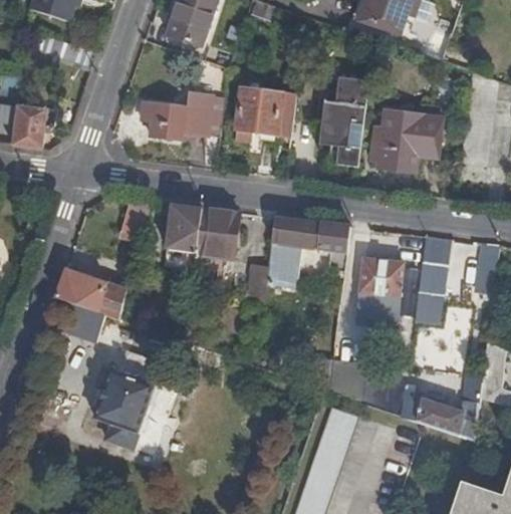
[(31,0),(29,8),(68,21),(74,3),(75,0),(31,0)]
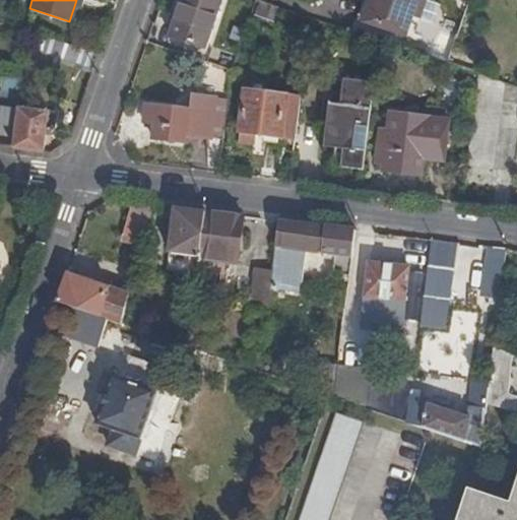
[(217,0),(178,0),(167,34),(202,47),(217,0)]
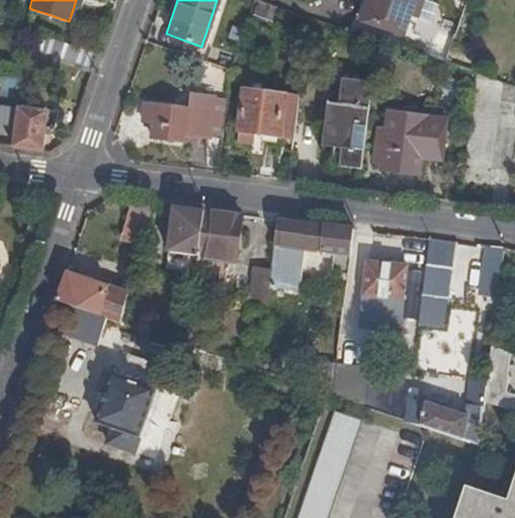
[(278,7),(258,0),(252,0),(247,19),(262,24),(265,18),(272,21),(278,7)]
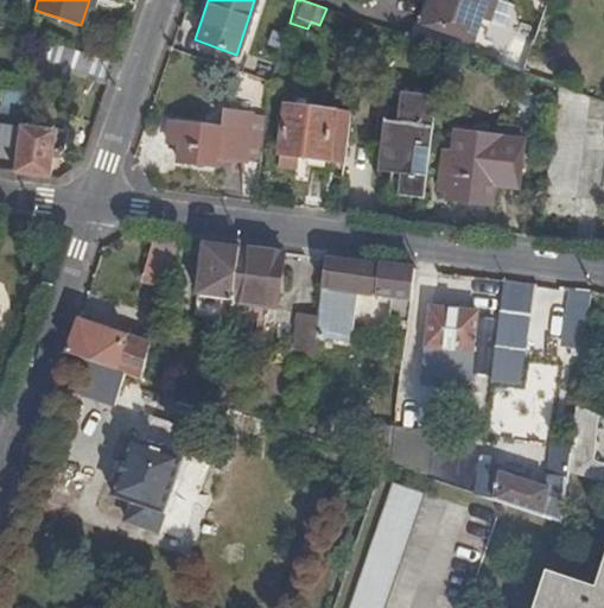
[(487,21),(493,0),(428,0),(421,24),(470,42),(479,19),(487,21)]
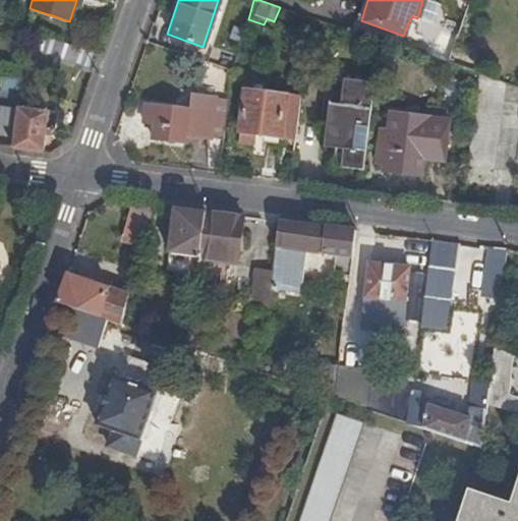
[(92,68),(97,51),(55,38),(47,61),(56,64),(59,57),(92,68)]
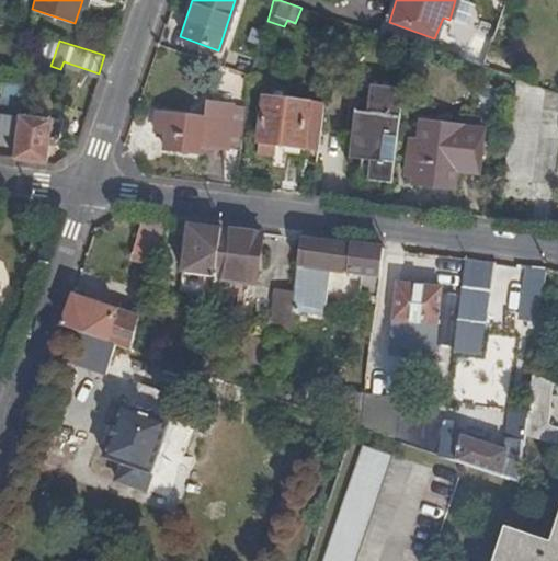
[(18,114),(19,106),(24,80),(9,78),(2,111),(18,114)]
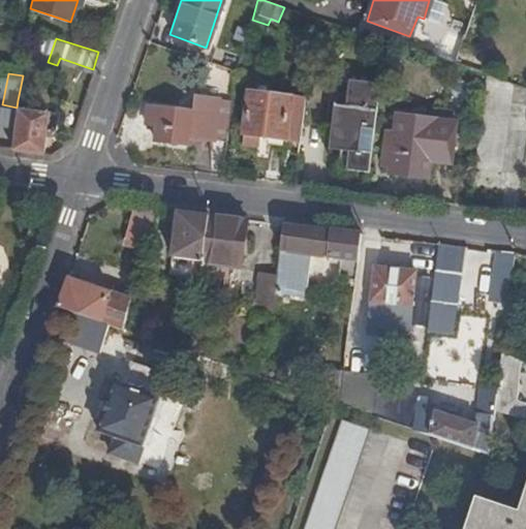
[(484,74),(472,165),(497,168),(507,83),(484,74)]
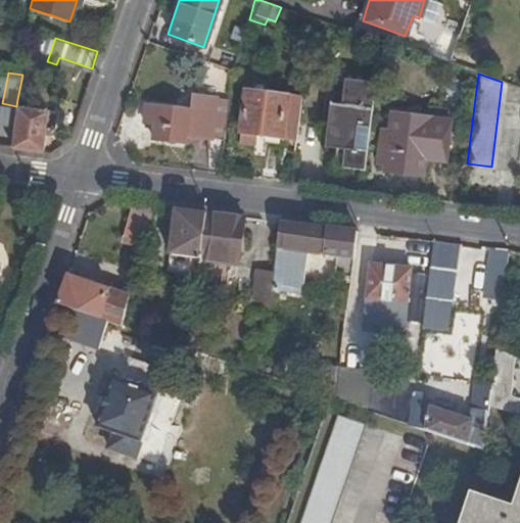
[(341,169),(364,172),(375,82),(344,78),(341,102),(329,101),(324,147),(336,148),(343,149),(341,169)]
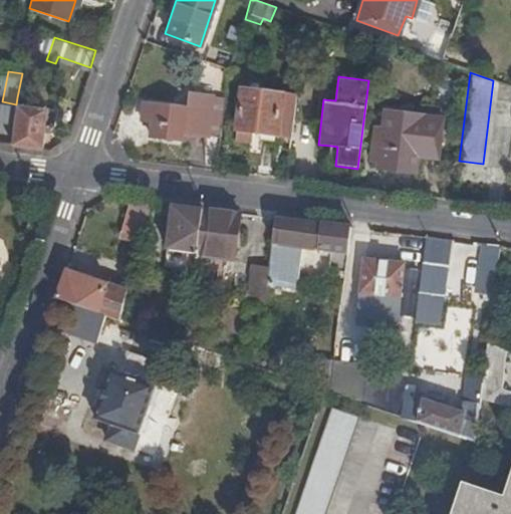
[(184,133),(219,138),(224,96),(188,92),(186,105),(142,101),(139,119),(150,121),(148,137),(183,141),(184,133)]
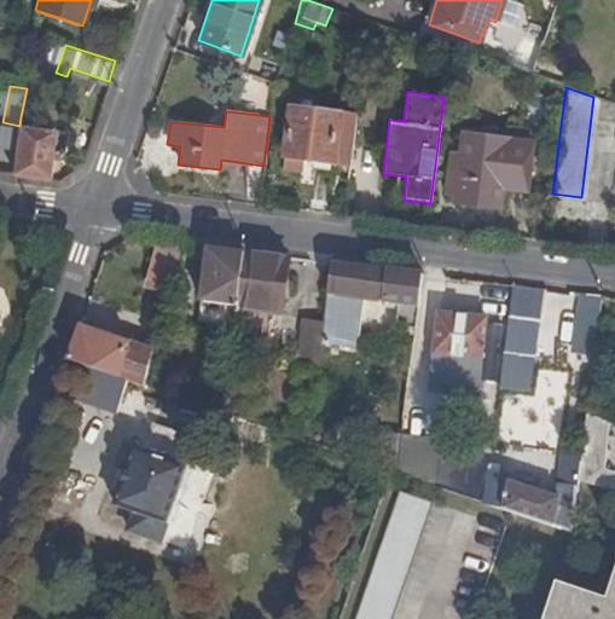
[(11,173),(48,178),(53,151),(57,129),(38,127),(39,120),(21,117),(19,126),(11,173)]
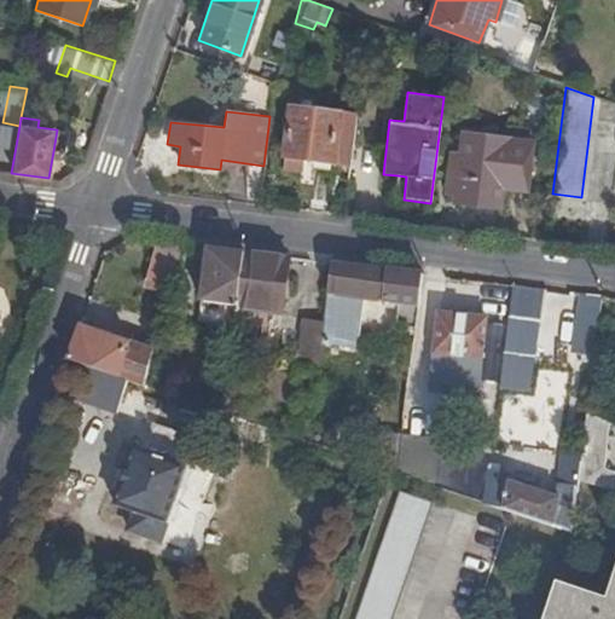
[(329,183),(347,184),(347,178),(352,137),(288,126),(278,186),(299,191),(300,186),(326,191),(329,183)]
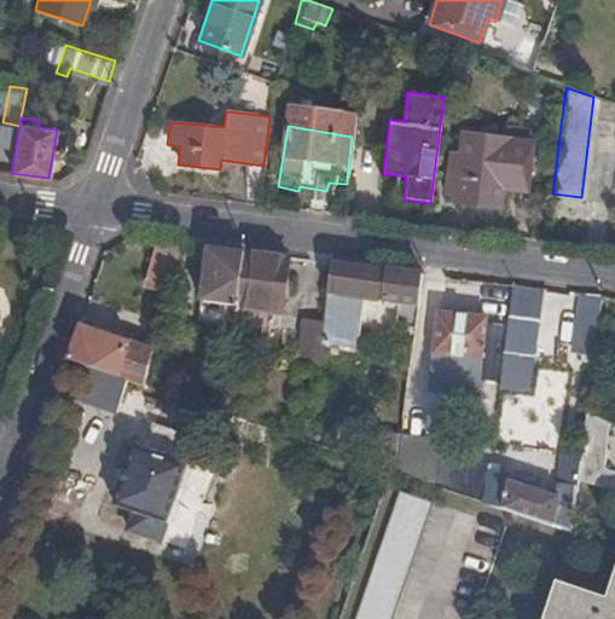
[(62,152),(65,131),(57,129),(53,151),(62,152)]
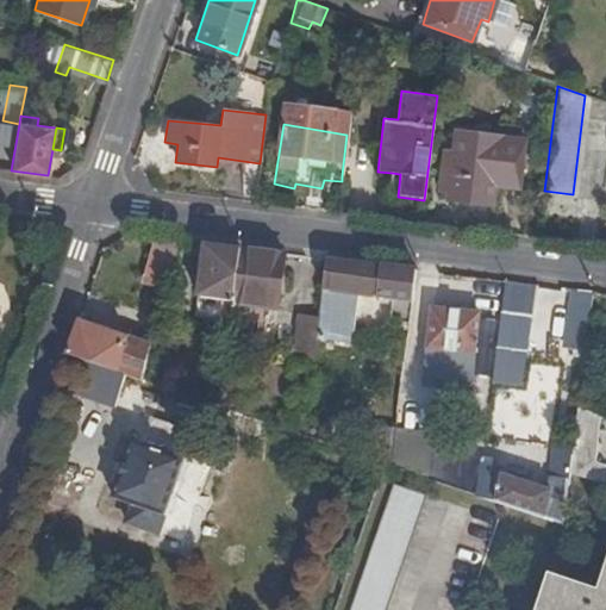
[(519,186),(524,143),(456,136),(454,150),(451,175),(443,174),(441,193),(449,193),(448,203),(489,207),(492,209),(494,182),(519,186)]
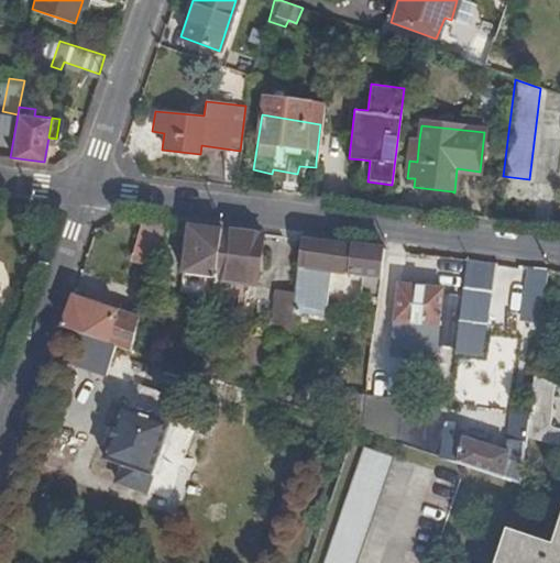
[(417,162),(419,139),(412,138),(409,161),(417,162)]
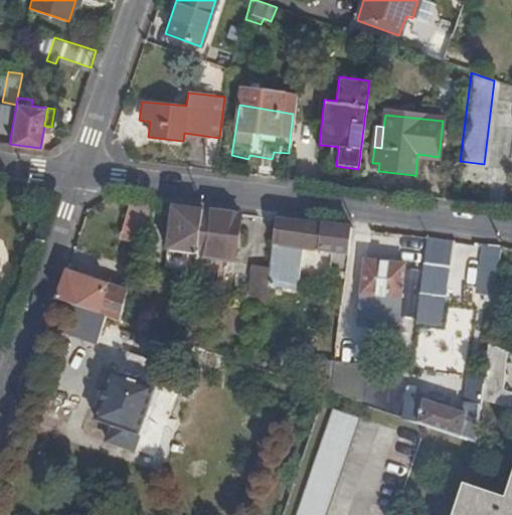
[(328,165),(336,166),(338,147),(331,146),(328,165)]
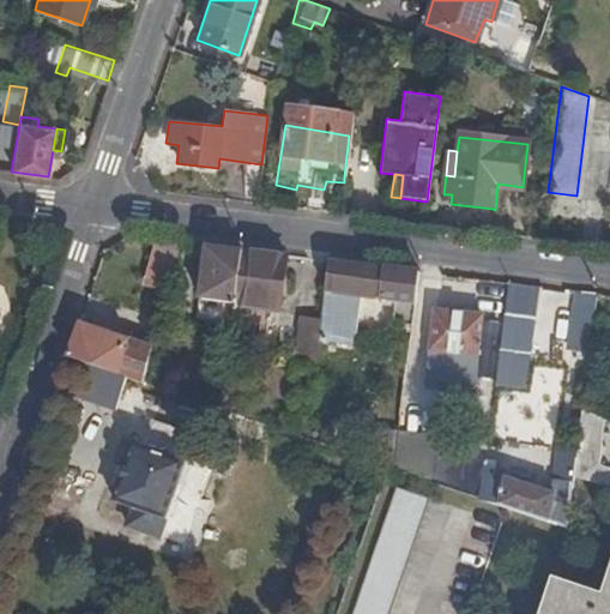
[(324,190),(343,193),(344,182),(326,181),(324,190)]
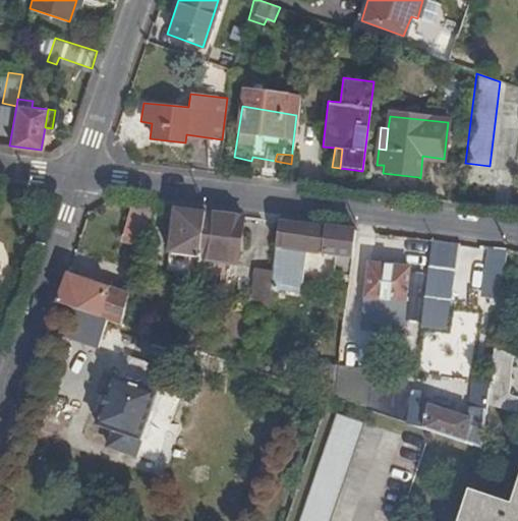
[(152,201),(131,199),(123,230),(141,236),(152,201)]
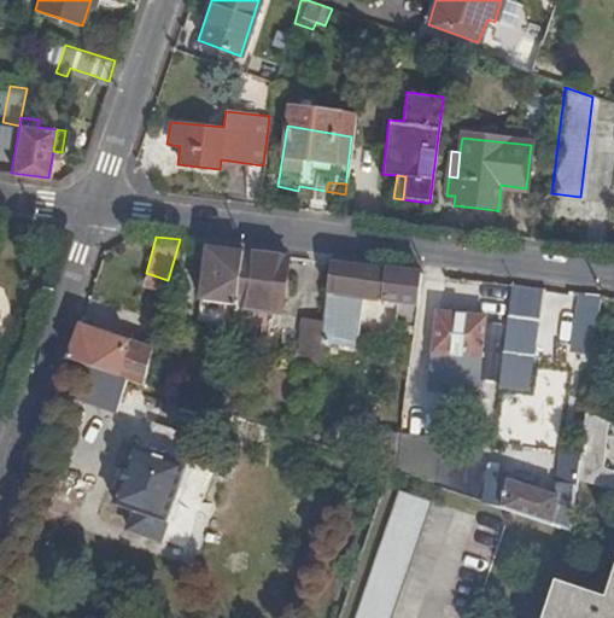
[(196,293),(202,243),(180,239),(168,280),(158,312),(193,316),(194,298),(196,293)]
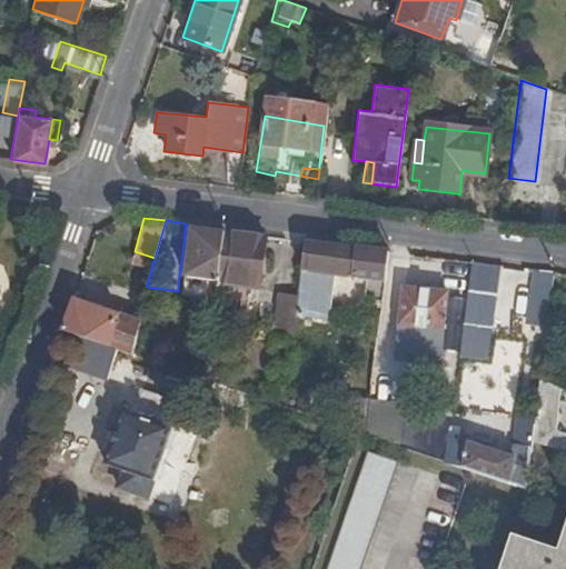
[(186,223),(180,270),(179,275),(258,283),(264,232),(186,223)]
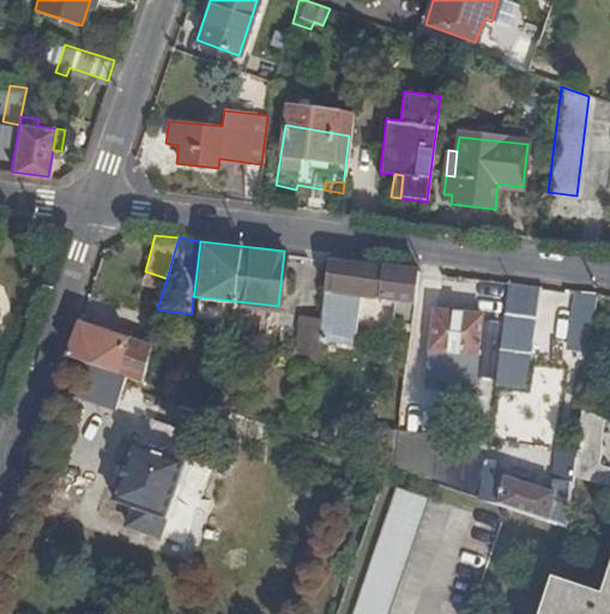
[(325,262),(320,317),(343,319),(345,289),(396,294),(393,318),(412,320),(417,271),(325,262)]
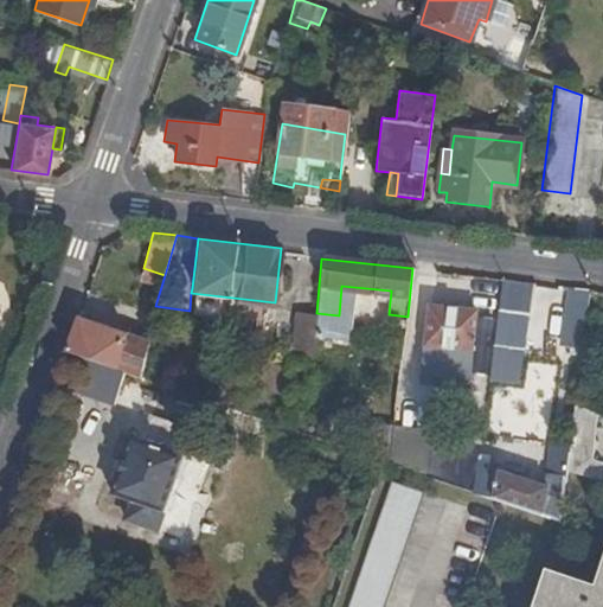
[(530,280),(498,275),(495,307),(525,311),(530,280)]
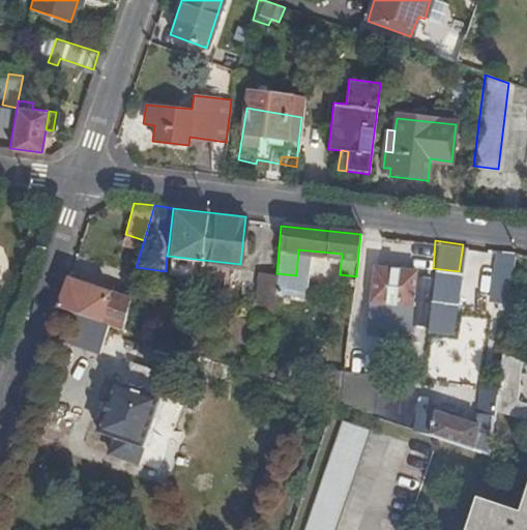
[(406,324),(413,267),(373,262),(367,319),(406,324)]
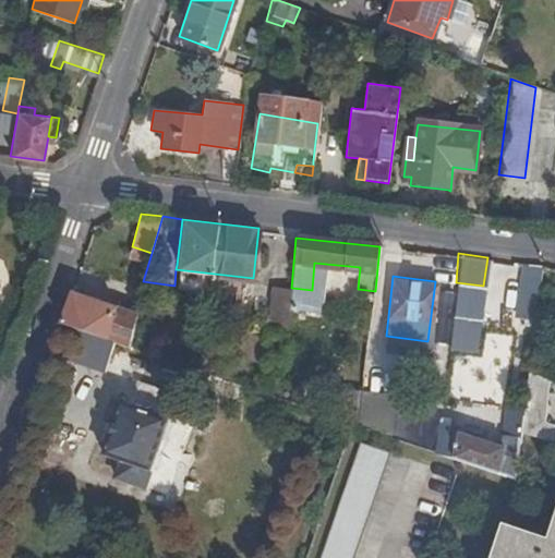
[(286,332),(291,288),(275,284),(269,329),(286,332)]
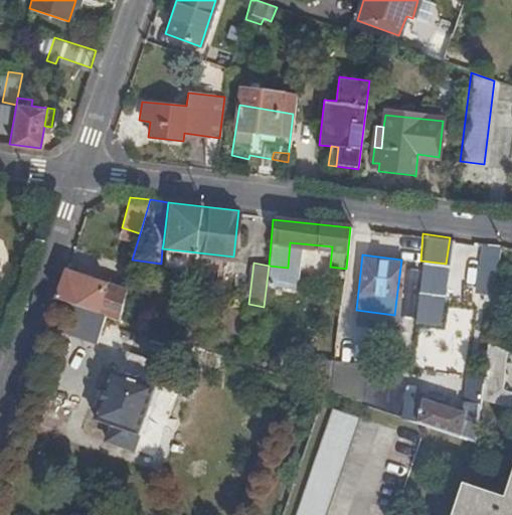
[(65,266),(55,296),(63,299),(105,313),(119,318),(127,288),(65,266)]
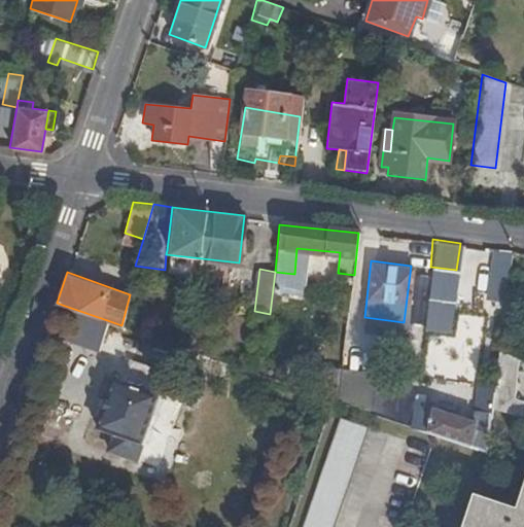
[(98,348),(107,320),(65,306),(55,334),(98,348)]
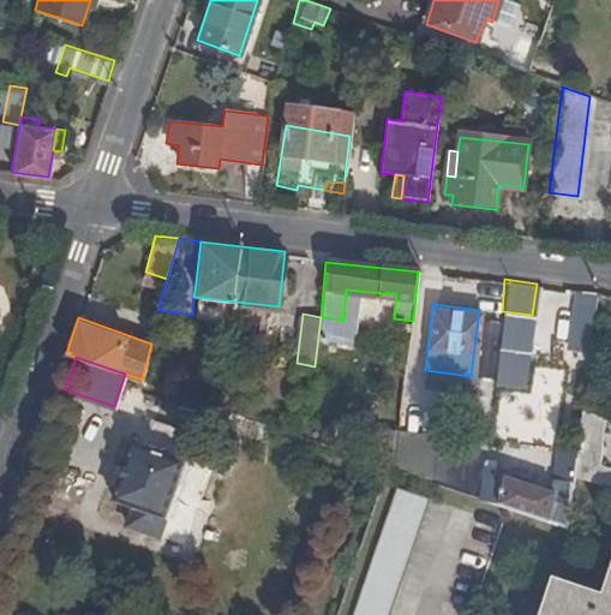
[(571,477),(609,488),(610,473),(610,463),(601,461),(606,428),(610,428),(610,415),(580,406),(575,449),(571,477)]
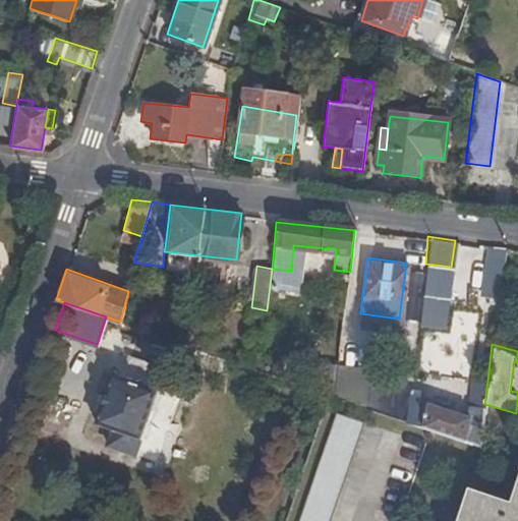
[(164,373),(166,367),(131,355),(123,378),(113,374),(97,424),(113,429),(107,445),(136,455),(158,390),(174,396),(179,383),(164,373)]
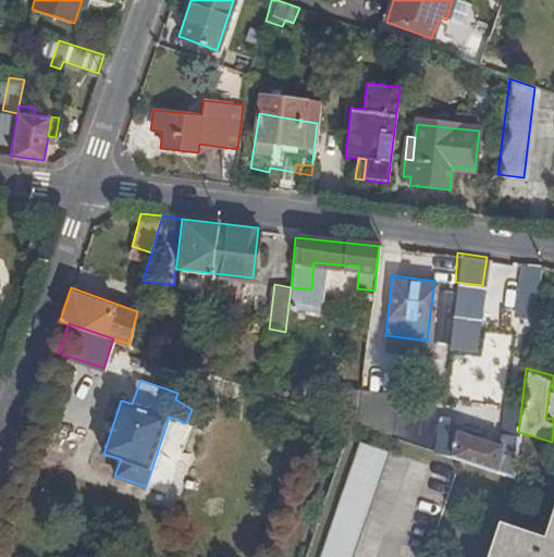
[(360,388),(356,417),(392,429),(396,394),(360,388)]
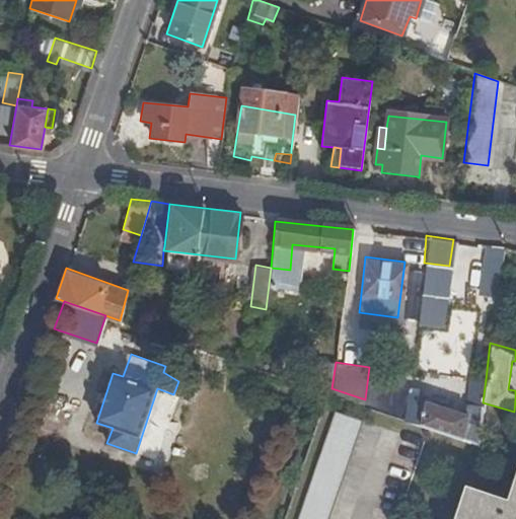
[(483,402),(486,379),(470,377),(466,413),(408,392),(403,418),(431,427),(451,434),(475,444),(483,402)]
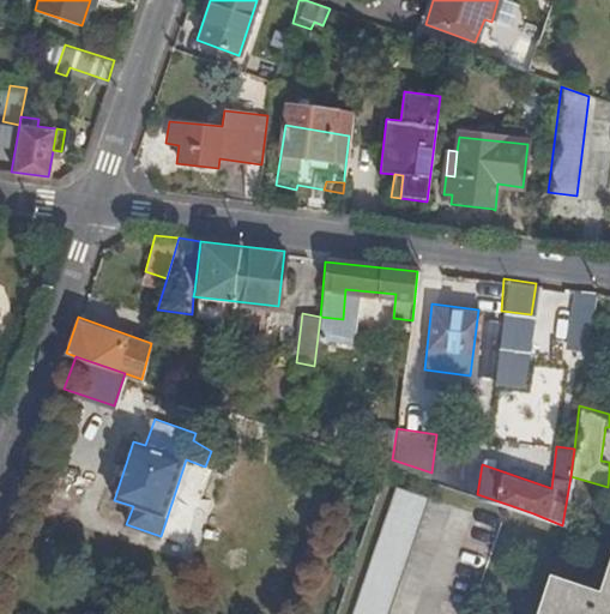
[(397,482),(364,579),(376,583),(366,613),(386,613),(428,493),(397,482)]
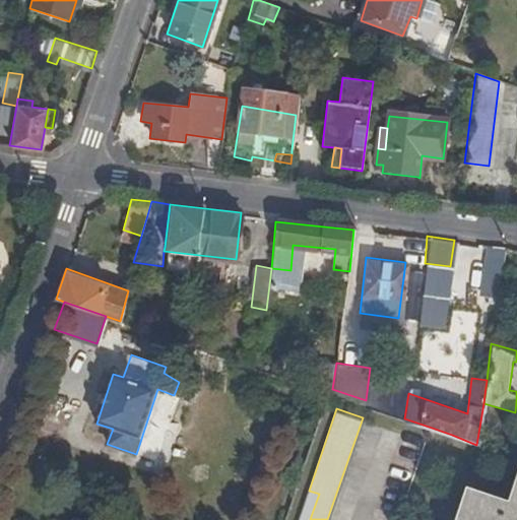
[(516,519),(516,481),(511,500),(468,485),(456,519),(516,519)]
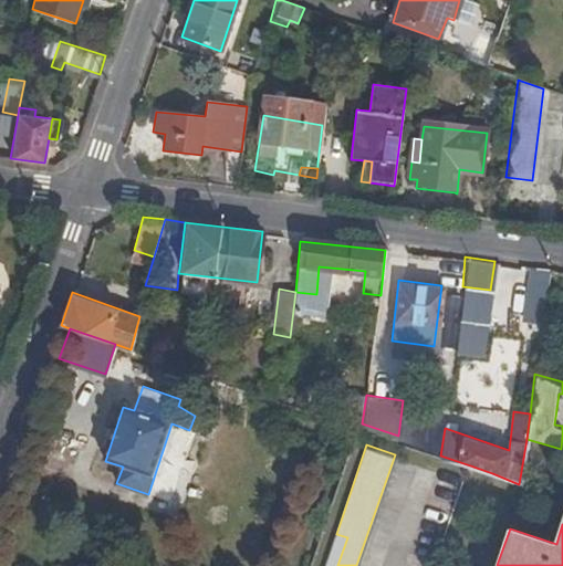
[(337,565),(347,537),(336,534),(325,565),(337,565)]
